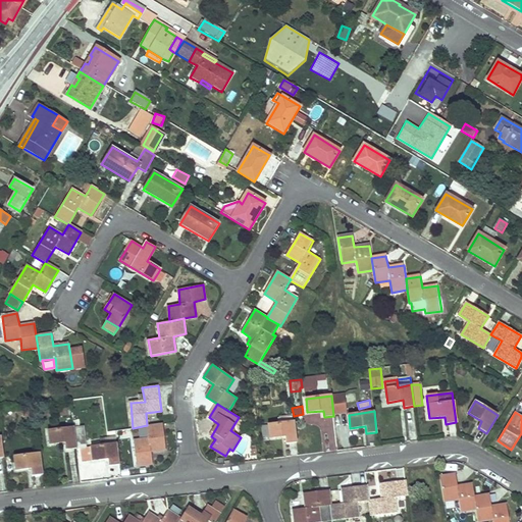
[(297,444),(294,421),(293,415),(279,417),(280,423),(268,425),(270,439),(285,437),(286,445),(297,444)]
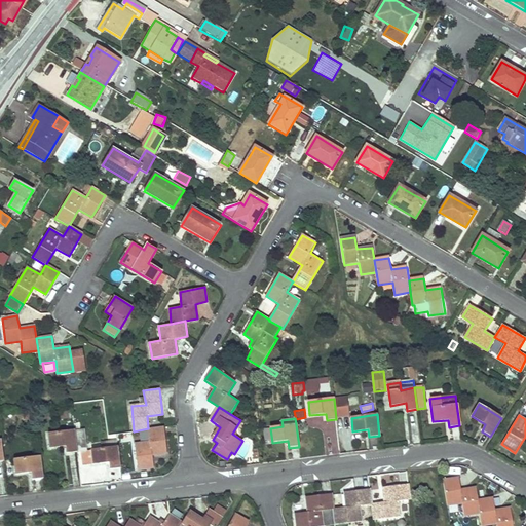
[(136,445),(139,471),(154,468),(152,455),(167,453),(164,427),(148,428),(150,442),(136,445)]
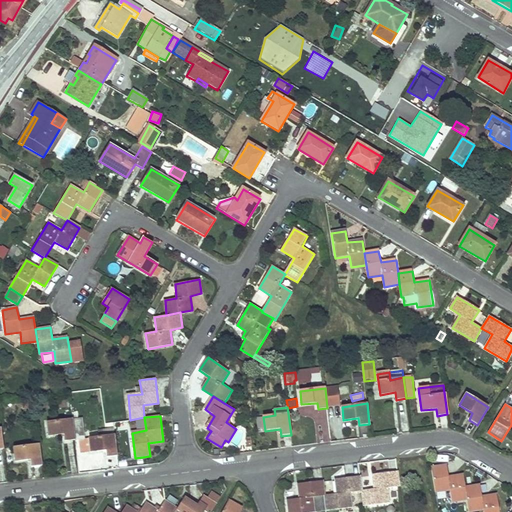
[(73,419),(75,434),(84,433),(81,418),(73,419)]
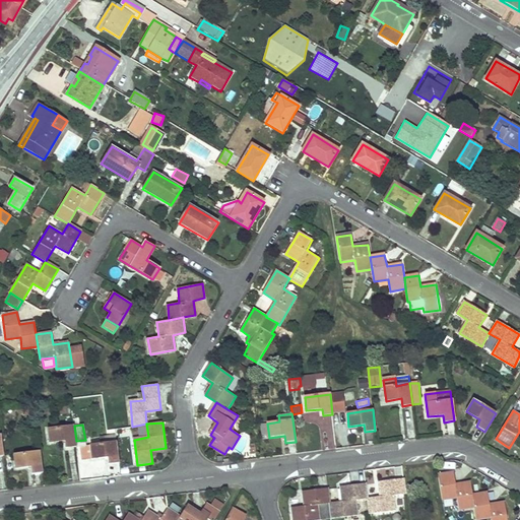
[(48,430),(50,443),(65,441),(66,448),(76,447),(76,446),(76,441),(74,426),(48,430)]
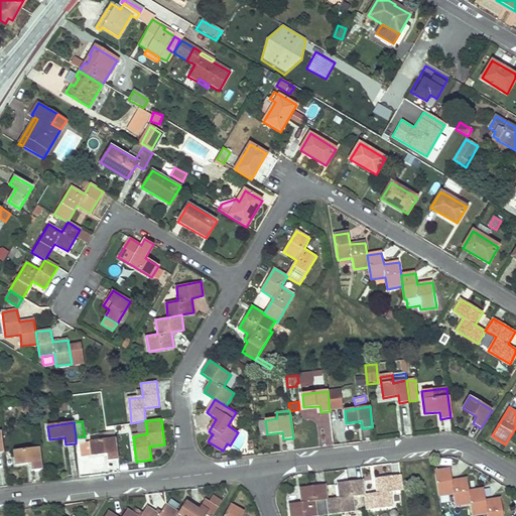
[(100,434),(100,440),(115,438),(114,432),(100,434)]
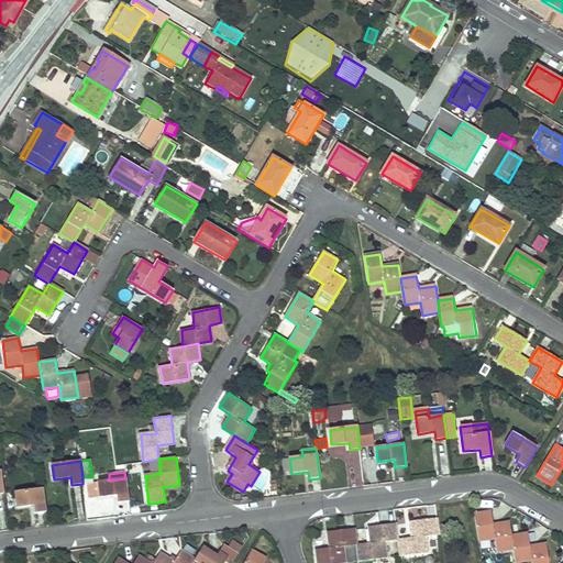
[(98,482),(99,497),(117,495),(119,501),(129,500),(125,478),(109,481),(98,482)]
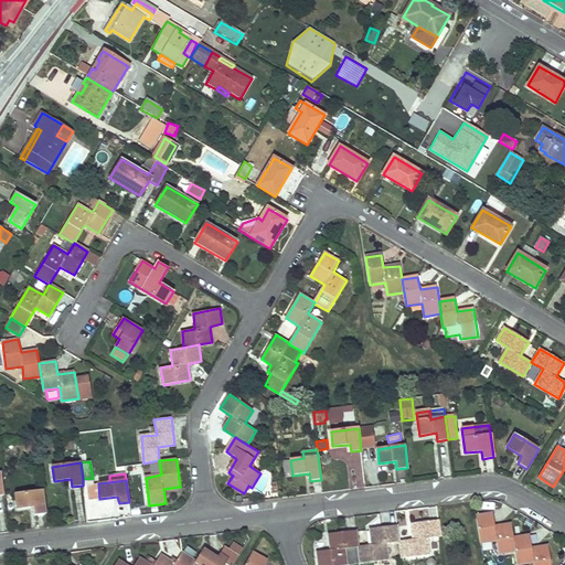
[(16,496),(18,509),(34,507),(35,514),(46,514),(43,491),(16,496)]
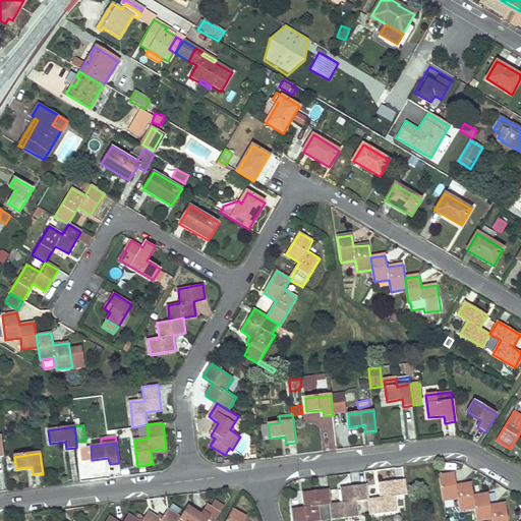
[(439,476),(443,501),(458,499),(460,511),(475,509),(473,497),(471,483),(456,485),(455,474),(439,476)]
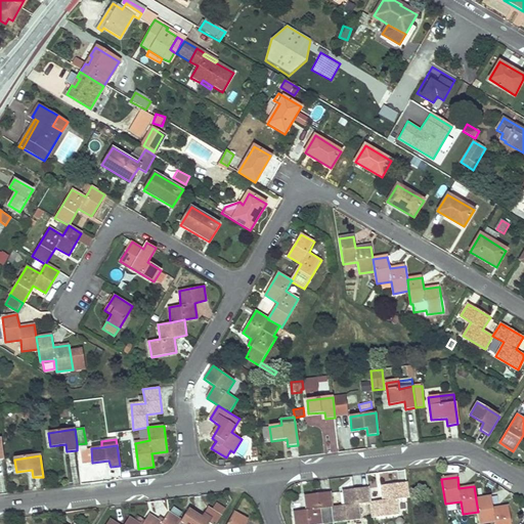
[(370,503),(373,518),(398,515),(396,500),(408,498),(406,483),(381,486),(383,501),(370,503)]
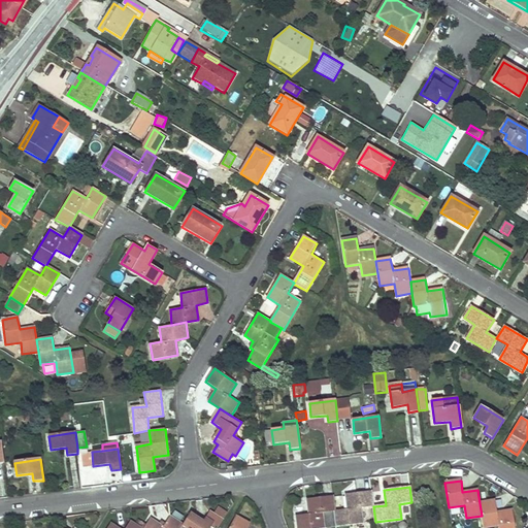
[(335,512),(337,527),(363,524),(362,508),(373,506),(371,492),(345,495),(347,509),(335,512)]
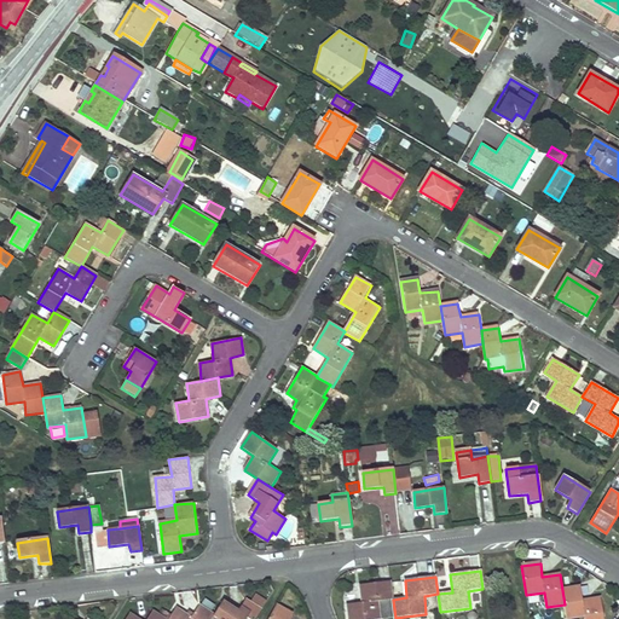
[(347,606),(348,618),(381,618),(380,601),(393,600),(391,582),(360,586),(362,603),(347,606)]
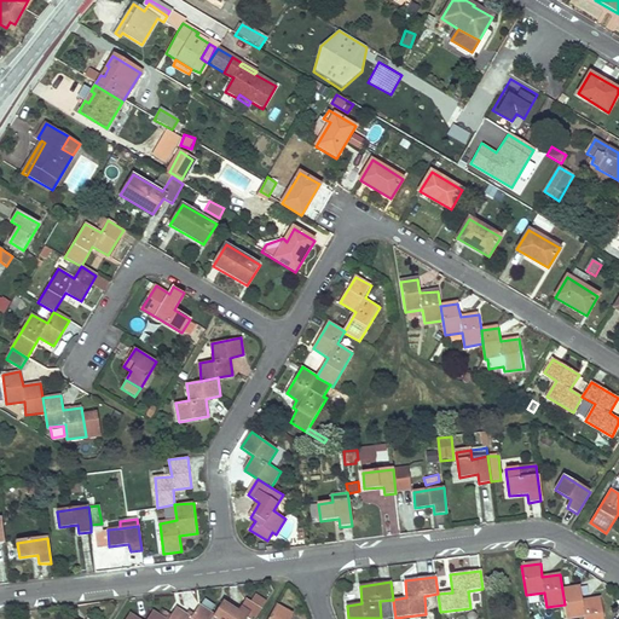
[(271,594),(260,586),(255,595),(266,601),(271,594)]
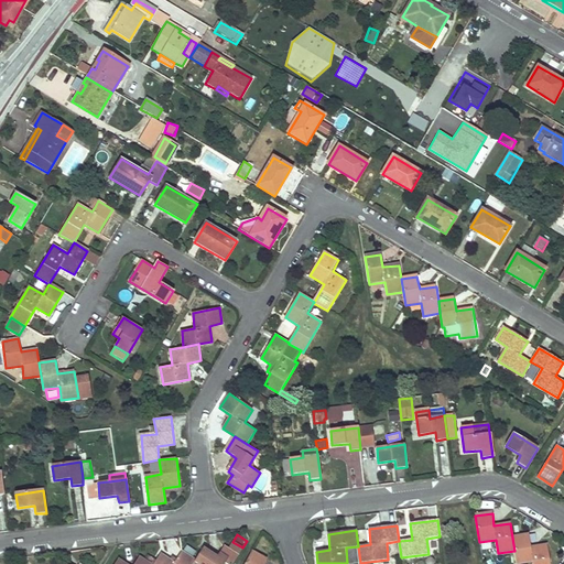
[(514,551),(517,563),(532,562),(532,563),(550,563),(548,545),(531,548),(528,535),(512,538),(514,551)]
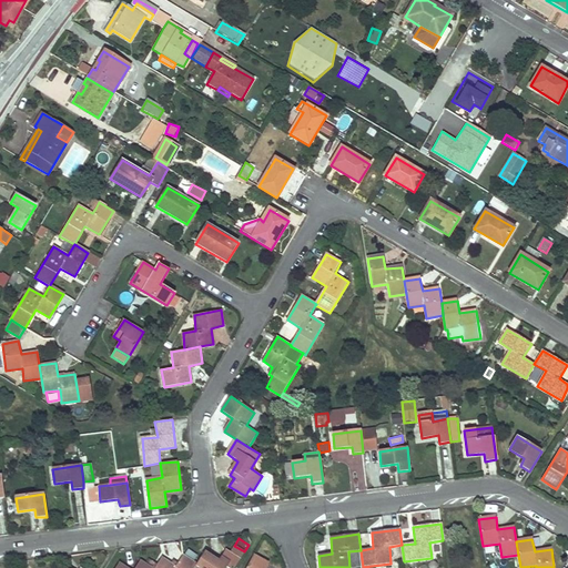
[(240,559),(244,551),(234,546),(230,553),(240,559)]
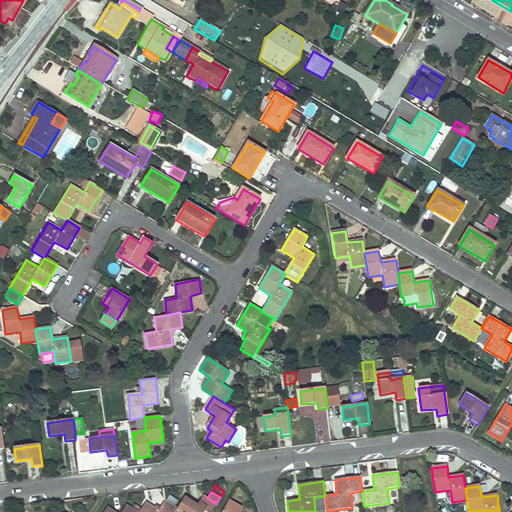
[(178,508),(175,511),(210,511),(216,504),(207,498),(204,496),(197,505),(185,498),(178,508)]
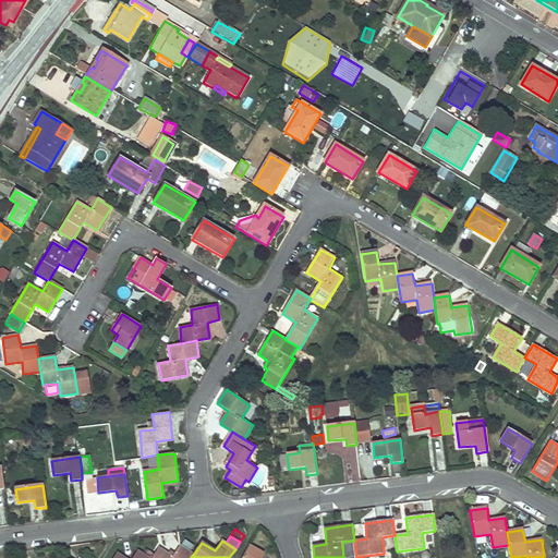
[(342,542),(343,557),(346,557),(356,557),(354,541),(342,542)]
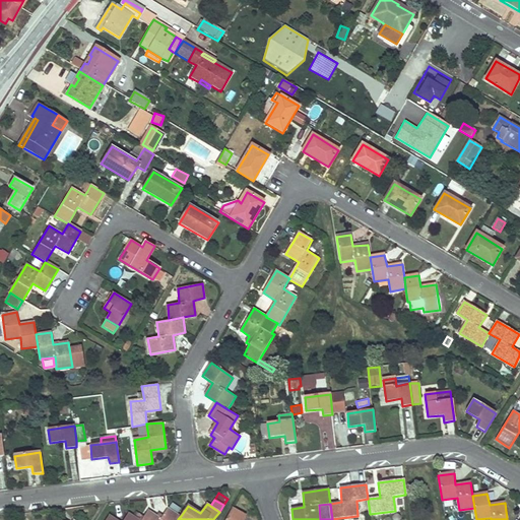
[(133,517),(139,519),(178,519),(181,516),(169,508),(160,518),(148,511),(143,518),(136,513),(133,517)]
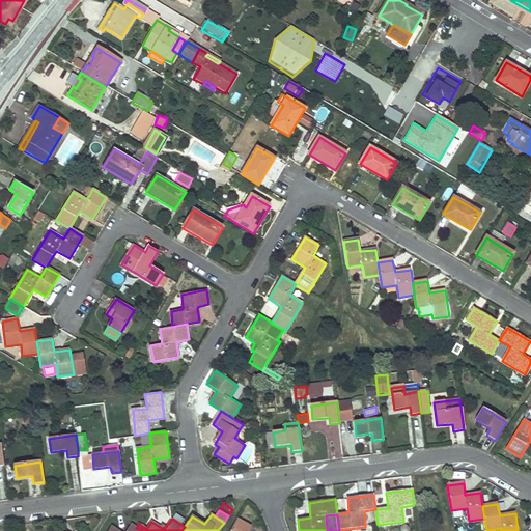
[(238,519),(230,530),(248,530),(251,526),(238,519)]
